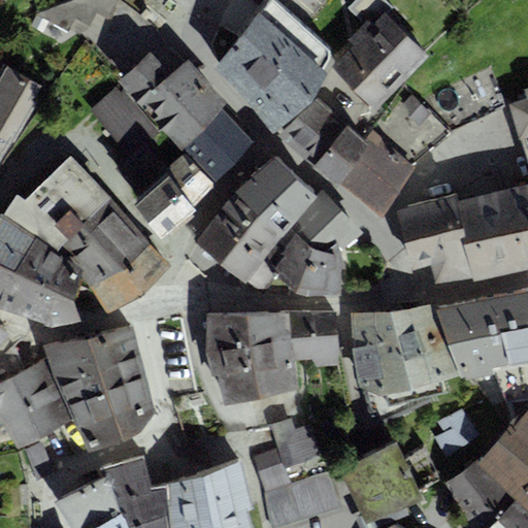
[(72,0),(37,13),(70,32),(77,20),(89,26),(97,12),(107,19),(119,0),(72,0)]
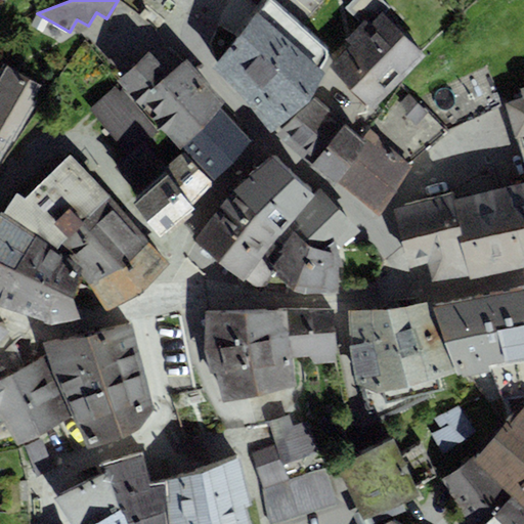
[(269,0),(213,69),(271,133),(309,101),(326,74),(318,68),(332,54),(272,0),(269,0)]
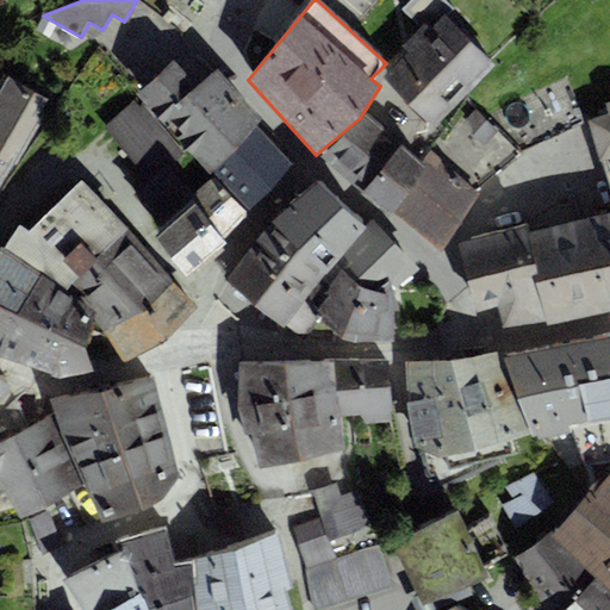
[(403,47),(409,53),(460,101),(496,64),(444,14),(430,29),(425,24),(403,47)]
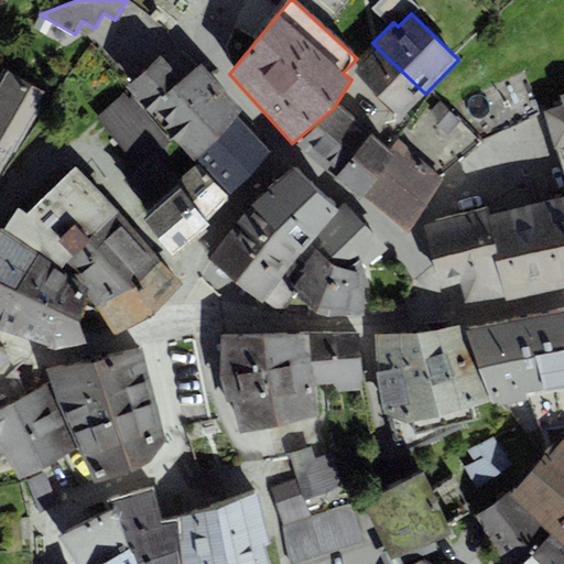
[(402,117),(425,94),(378,49),(356,72),(402,117)]
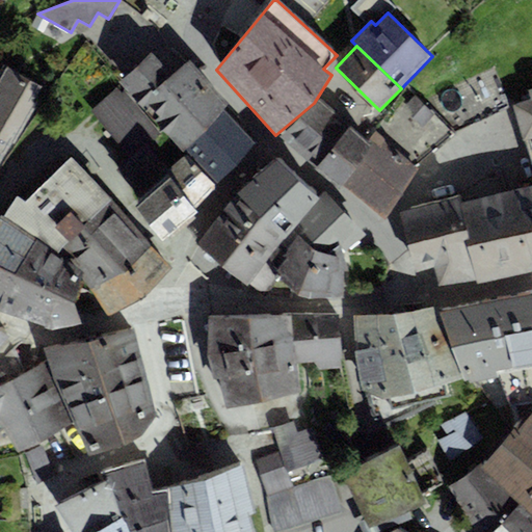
[(230,106),(188,61),(174,76),(151,52),(118,83),(183,151),(185,149),(223,112),(230,106)]
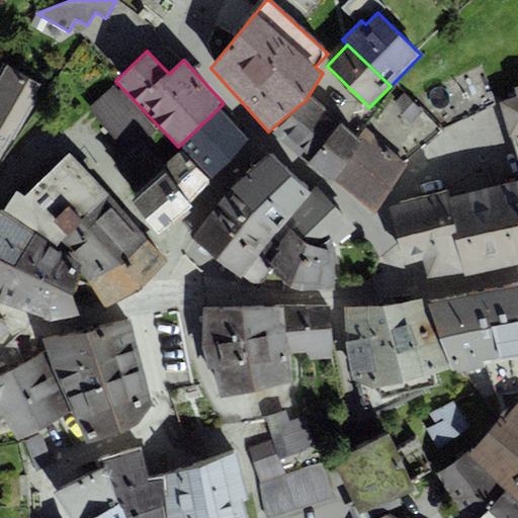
[(40,85),(3,63),(0,67),(0,136),(12,143),(36,101),(31,99),(40,85)]
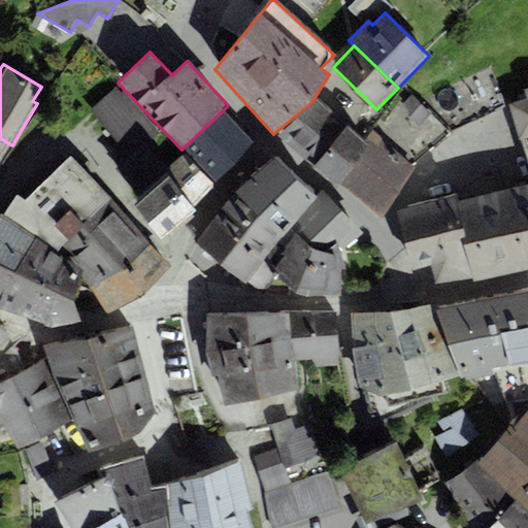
[(491,64),(420,101),(452,132),(506,106),(491,64)]
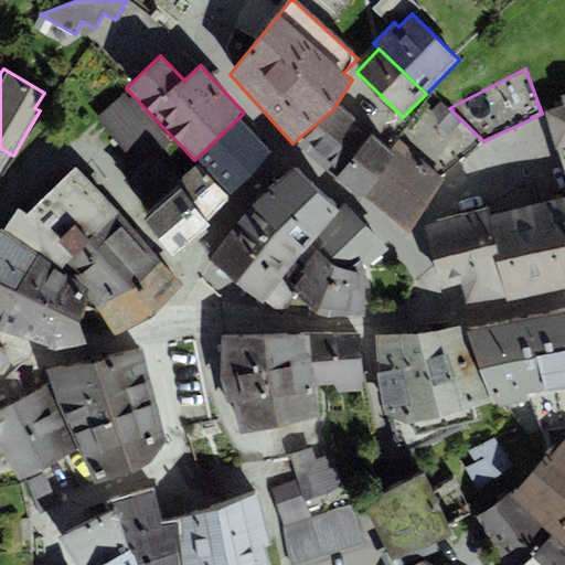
[(449,108),(435,92),(392,151),(361,199),(408,233),(444,179),(483,141),(449,108)]
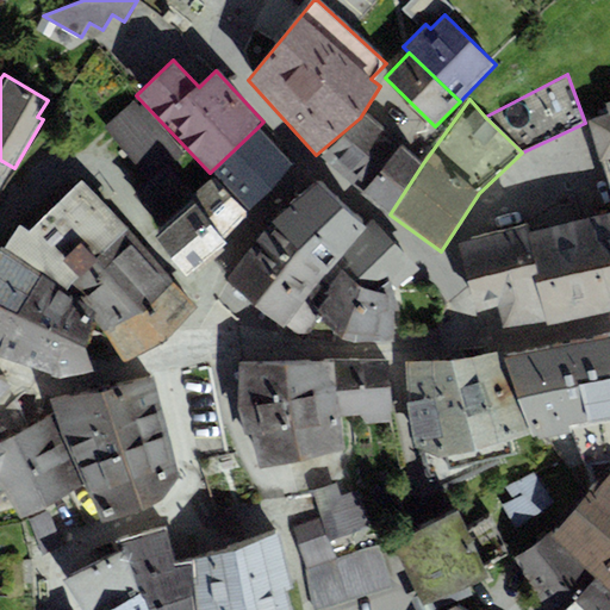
[(135,195),(166,229),(192,204),(199,198),(169,166),(182,154),(135,101),(104,129),(151,181),(135,195)]
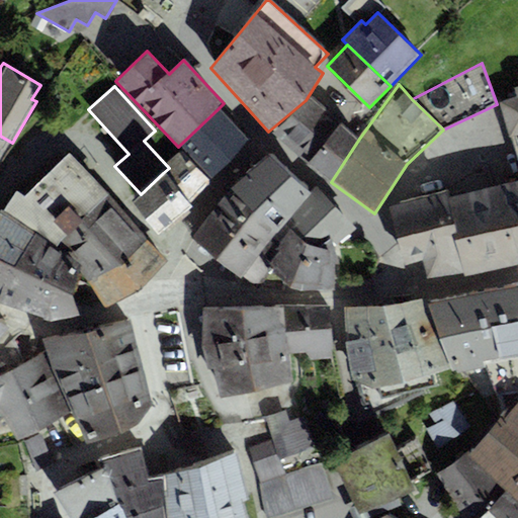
[(517,135),(517,87),(514,88),(517,97),(500,102),(510,138),(517,135)]
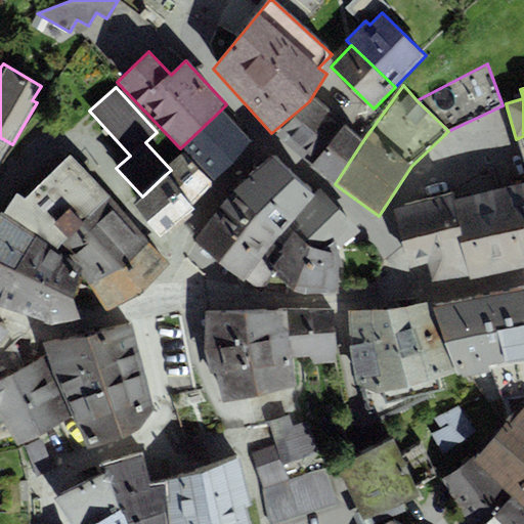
[(276,134),(311,167),(346,124),(315,97),(276,134)]
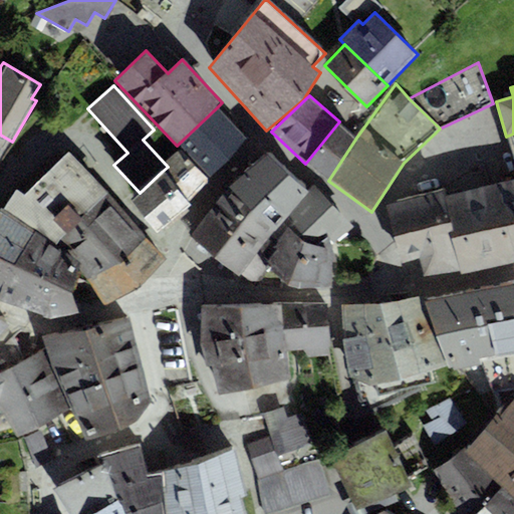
[(246,140),(216,108),(179,144),(209,176),(246,140)]
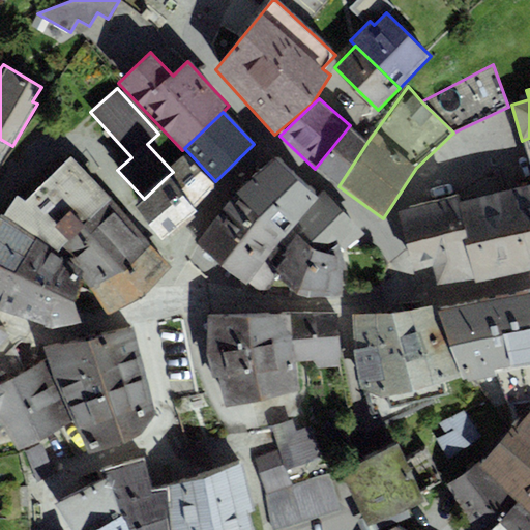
[(367,142),(350,125),(315,169),(339,186),(367,142)]
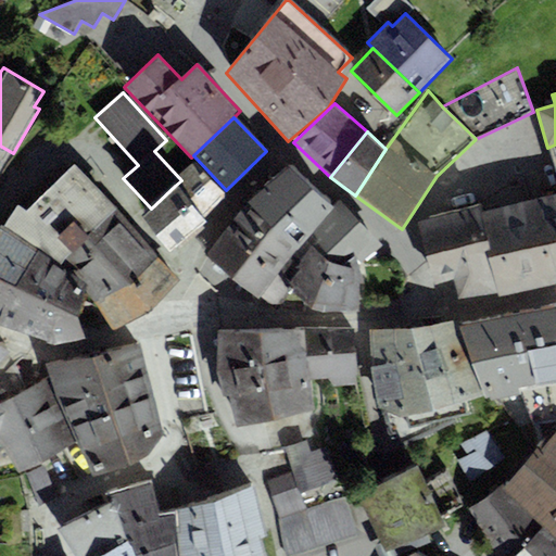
[(0,175),(13,153),(0,146),(0,175)]
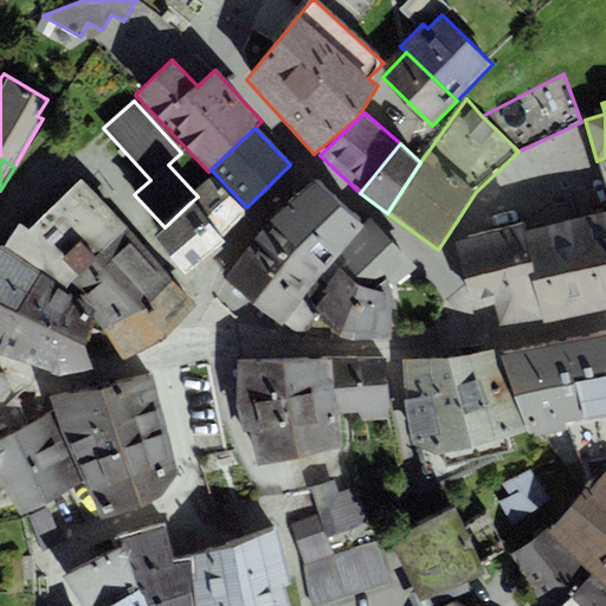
[(127,229),(82,180),(30,230),(20,223),(1,246),(65,290),(127,229)]
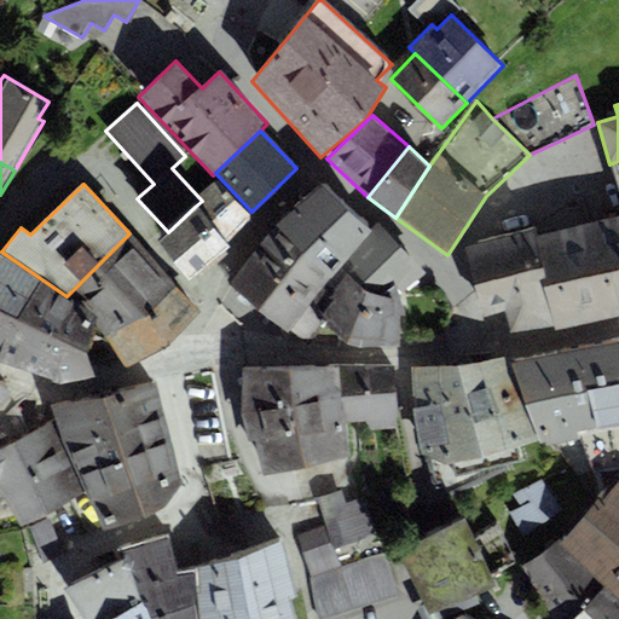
[(195,207),(229,244),(254,221),(220,185),(202,201),(195,207)]
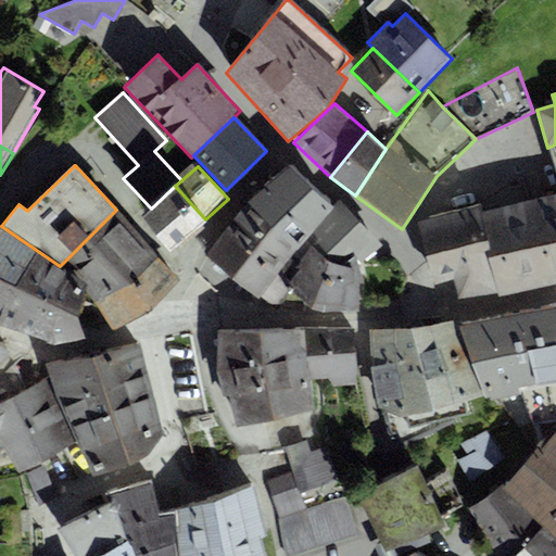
[(292,166),(248,202),(206,254),(278,308),(290,293),(275,277),(306,241),(333,207),(292,166)]
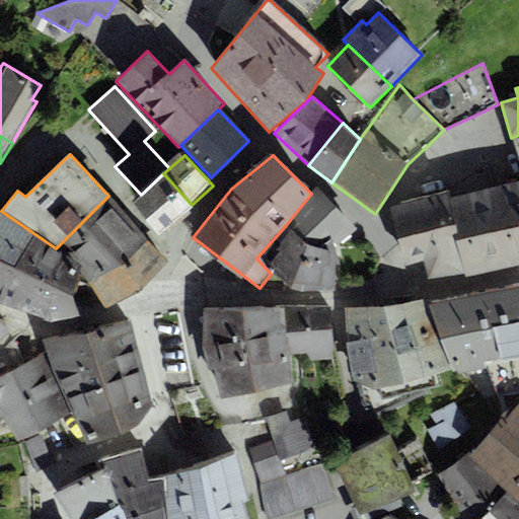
[(141,195),(132,203),(159,233),(192,205),(163,173),(141,195)]
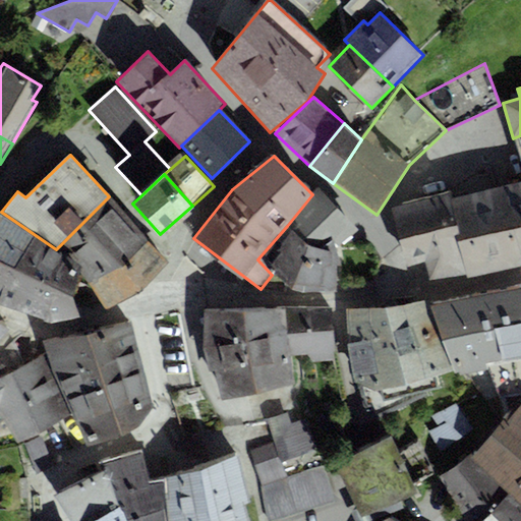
[(520,183),(507,187),(520,253),(520,183)]
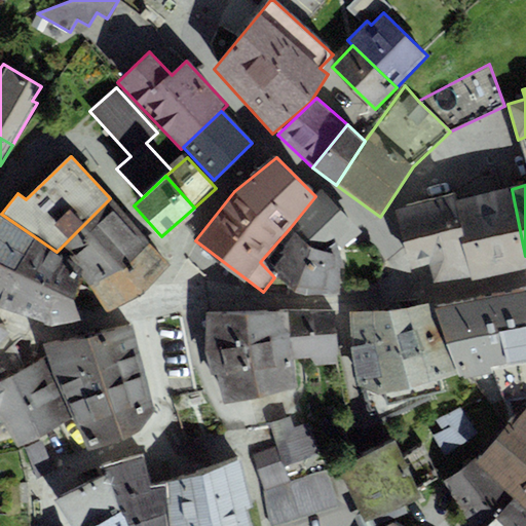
[(473,280),(525,268),(525,256),(512,189),(455,201),(472,276),(473,280)]
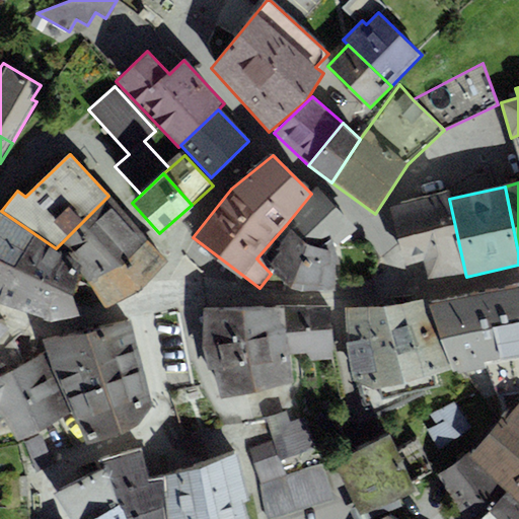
[(300,292),(337,291),(334,251),(357,230),(317,188),(311,194),(286,225),(256,258),(271,274),(289,288),(300,292)]
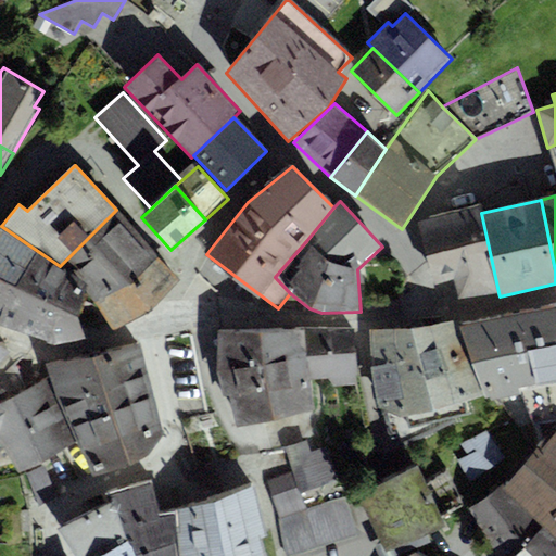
[(459,301),(498,292),(481,213),(480,209),(420,222),(434,286),(455,281),(459,301)]
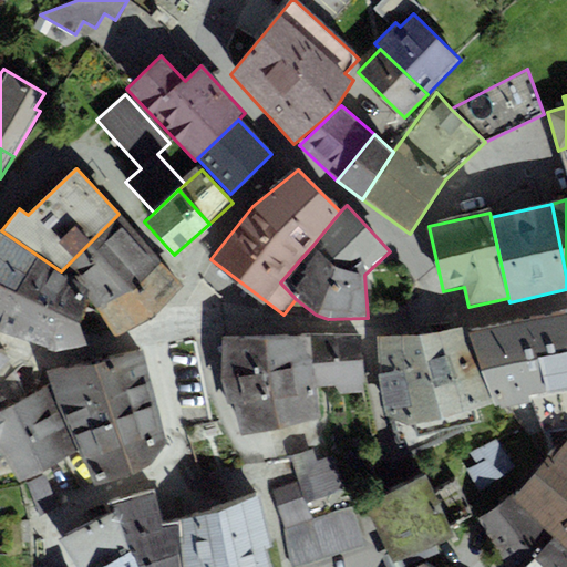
[(89,301),(98,308),(162,261),(119,214),(61,271),(92,292),(89,301)]
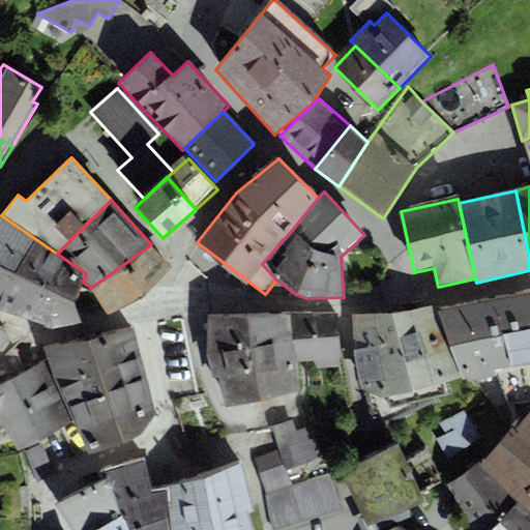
[(57,254),(1,215),(0,217),(0,312),(51,328),(82,323),(74,303),(83,282),(86,273),(57,254)]
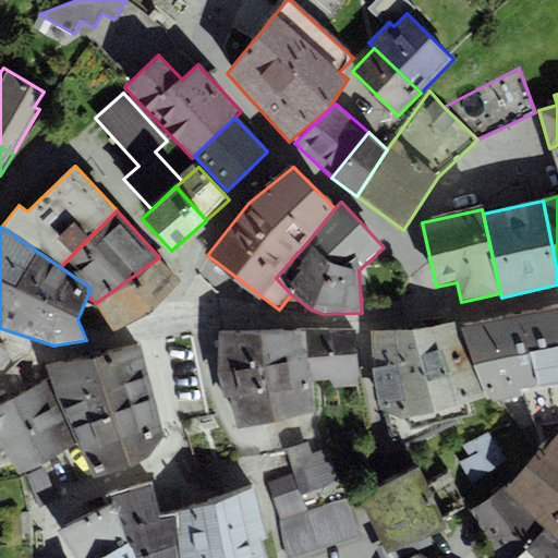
[(181,281),(159,257),(96,303),(113,332),(150,312),(181,281)]
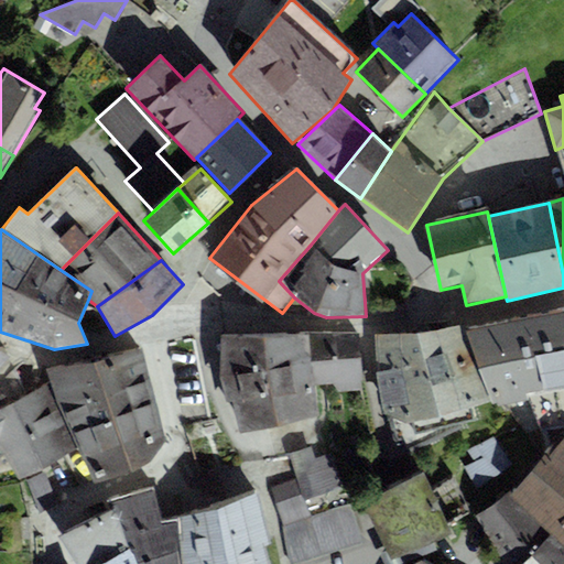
[(466,328),(492,402),(497,402),(499,408),(529,400),(563,390),(563,307),(523,316),(466,328)]
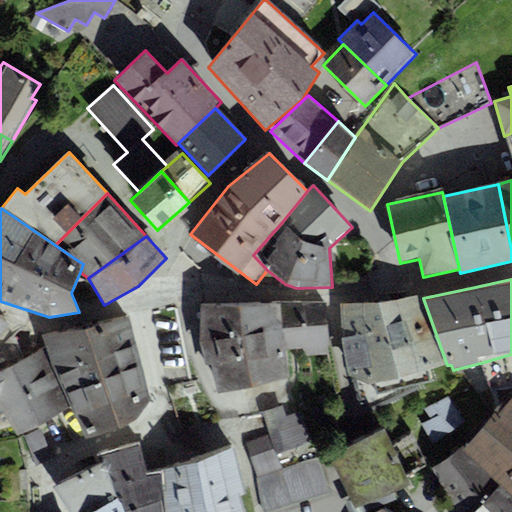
[(339,305),(348,376),(368,412),(418,388),(418,384),(431,381),(428,371),(447,365),(423,298),(339,305)]
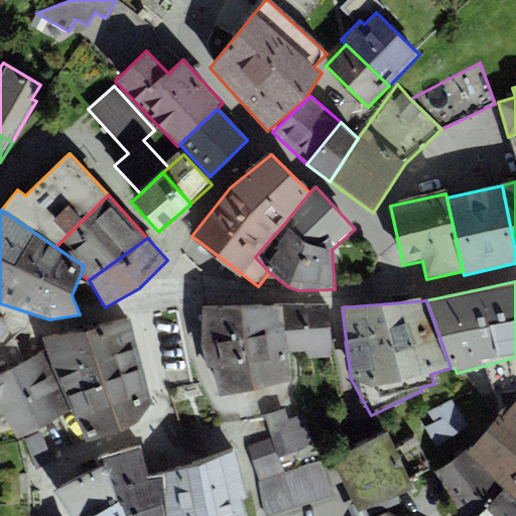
[(332,358),(328,306),(280,305),(204,307),(203,348),(219,396),(292,381),(288,353),(304,352),(309,359),(332,358)]
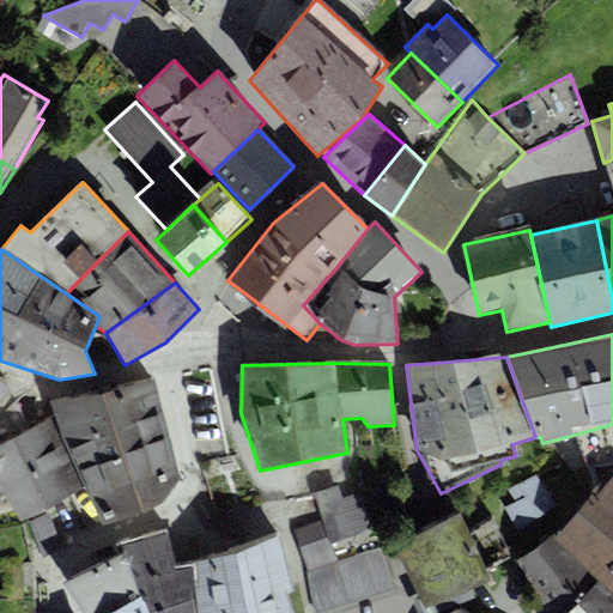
[(85,486),(103,528),(159,507),(180,480),(156,378),(50,404),(55,414),(85,486)]
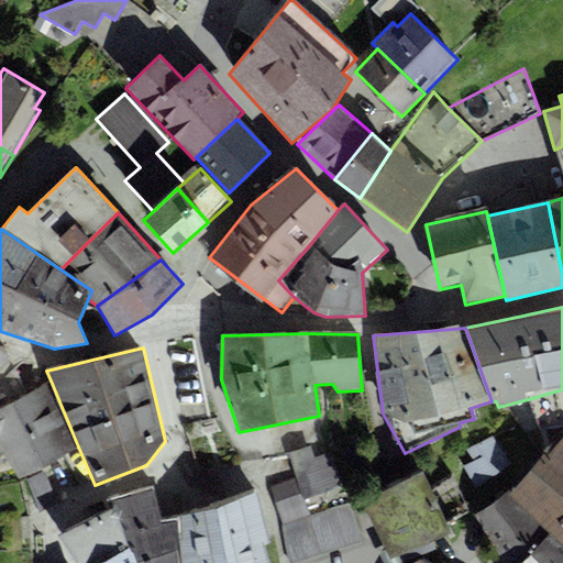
[(0,367),(9,357),(0,351),(0,367)]
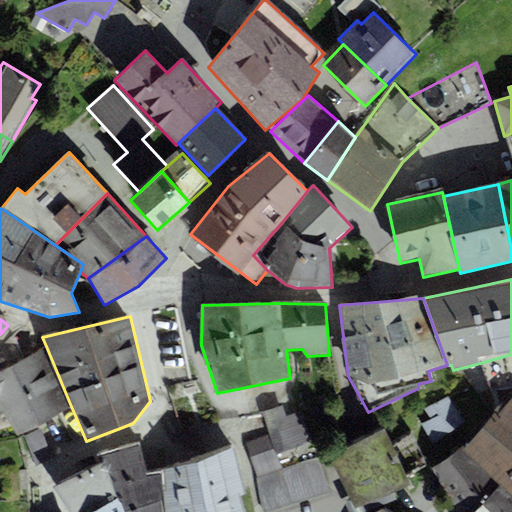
[(18,436),(71,406),(46,346),(0,372),(0,407),(1,407),(18,436)]
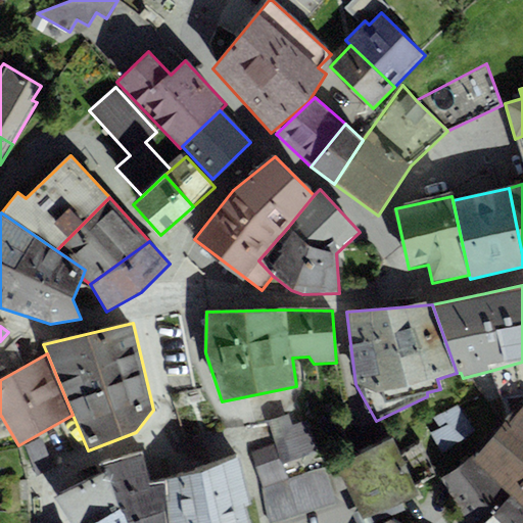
[(522,362),(490,371),(502,399),(522,394),(522,362)]
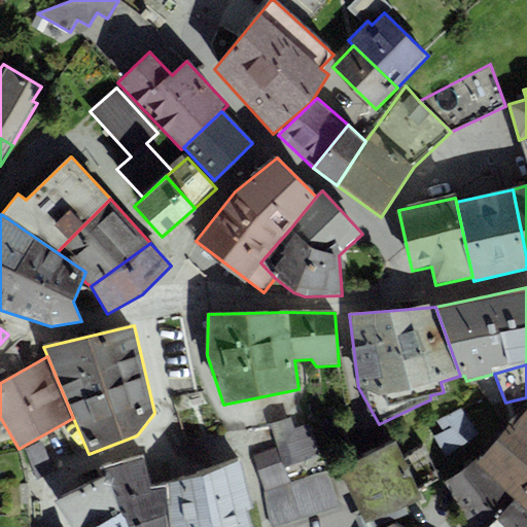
[(515,501),(526,513),(526,401),(476,462),(515,501)]
